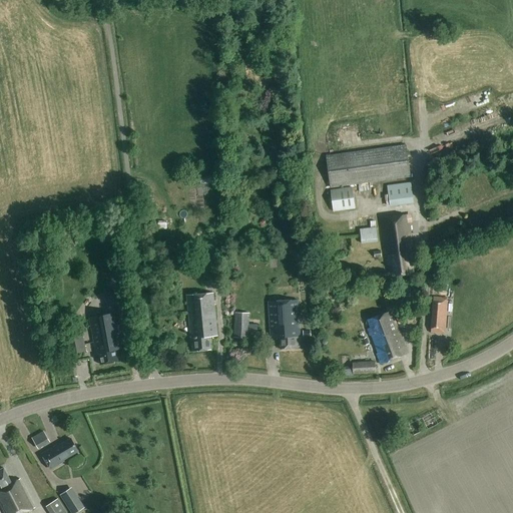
[(327,156),(331,187),(410,177),(406,145),(327,156)]
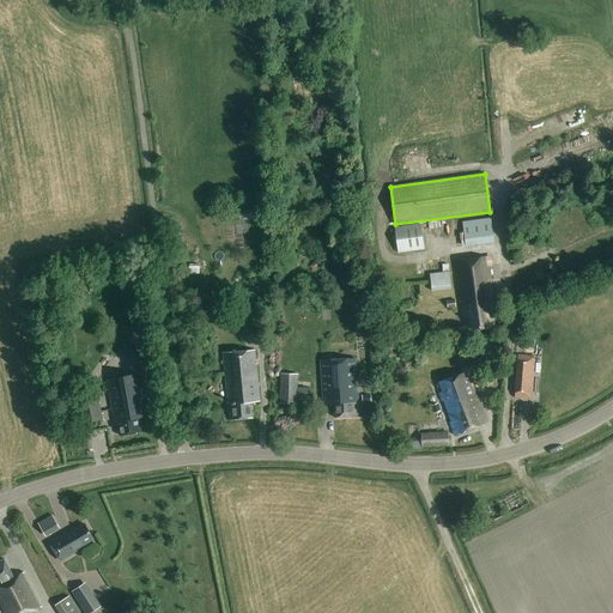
[(495,243),(491,218),(481,219),(462,223),(466,247),(485,244),(495,243)]
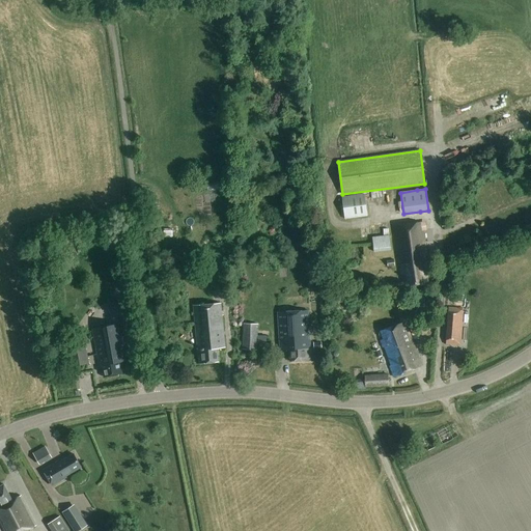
[(369,216),(366,196),(342,199),(345,219),(369,216)]
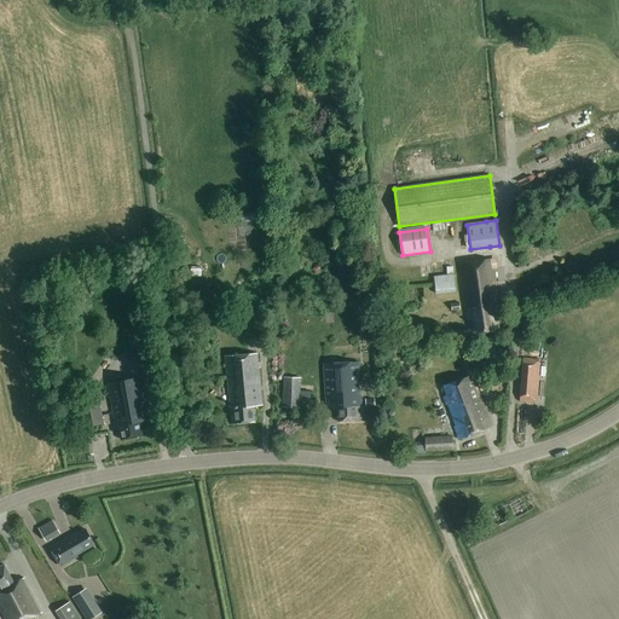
[(487,260),(460,264),(466,308),(468,308),(468,313),(467,313),(468,320),(474,320),(475,335),(499,331),(496,299),(497,299),(496,290),(490,291),(489,284),(495,283),(493,270),(489,271),(487,260)]
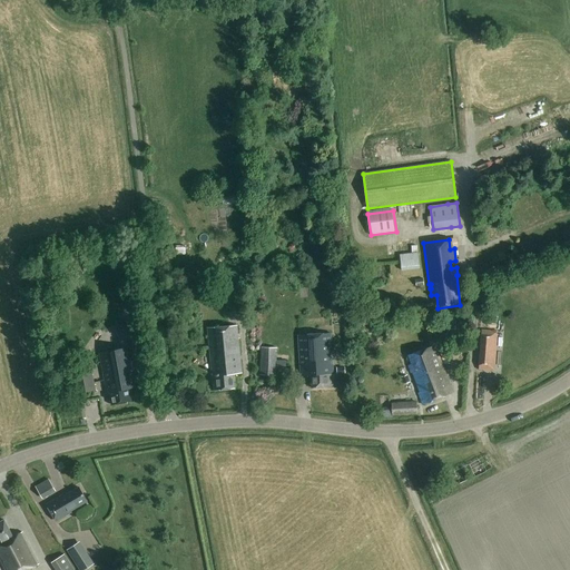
[(70,276),(72,293),(81,291),(79,274),(70,276)]
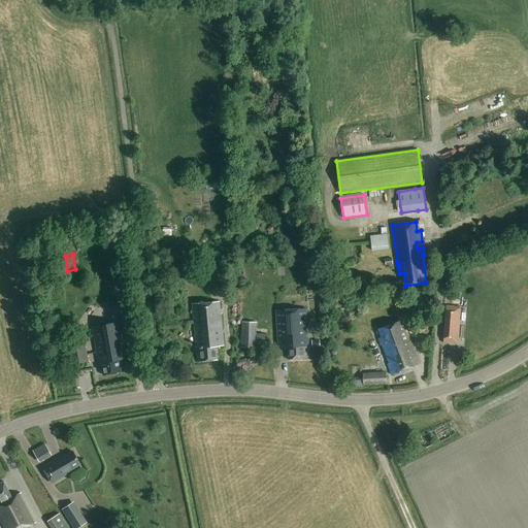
[(192,304),(198,362),(217,360),(216,347),(224,345),(220,301),(192,304)]
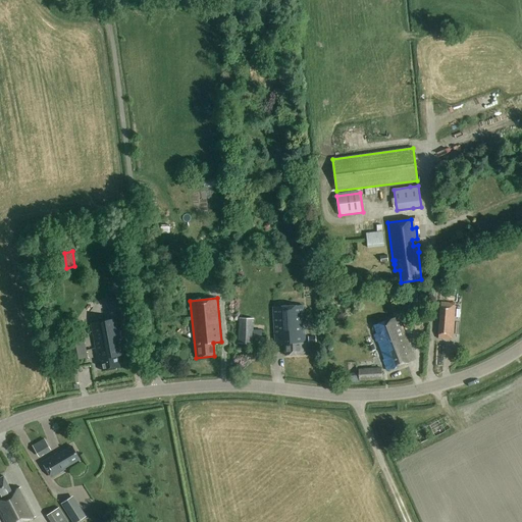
[(438,338),(453,340),(456,304),(441,303),(438,338)]
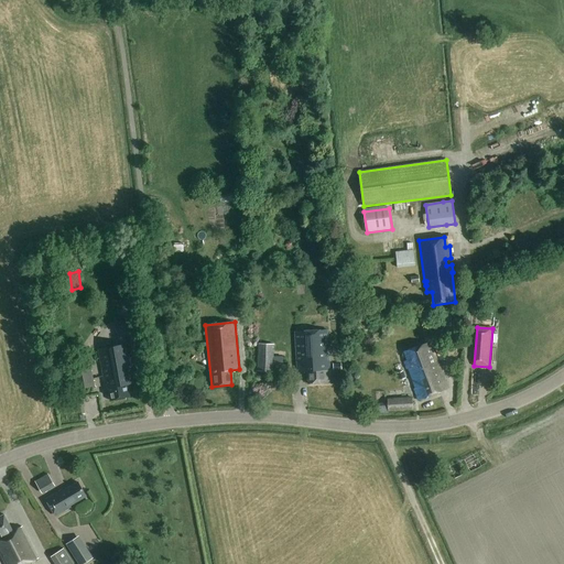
[(307,370),(307,383),(331,382),(327,331),(295,332),(297,371),(307,370)]
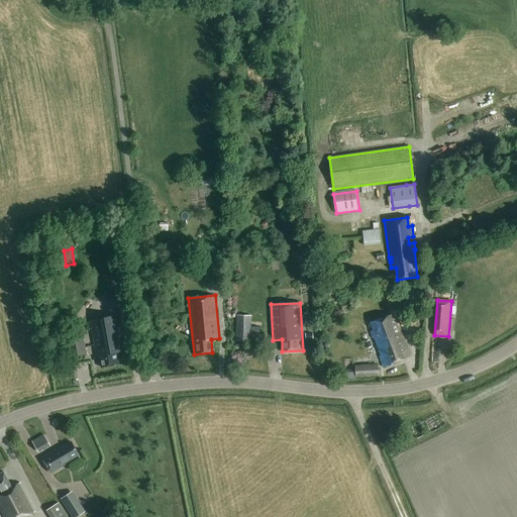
[(96,355),(99,355),(101,367),(119,364),(116,351),(125,350),(118,314),(89,320),(96,355)]
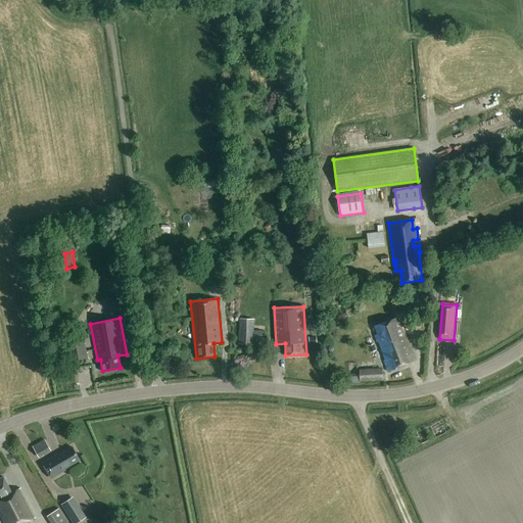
[(387,361),(384,362),(388,372),(416,362),(402,327),(400,328),(396,318),(375,326),(378,335),(374,336),(377,343),(380,342),(387,361)]
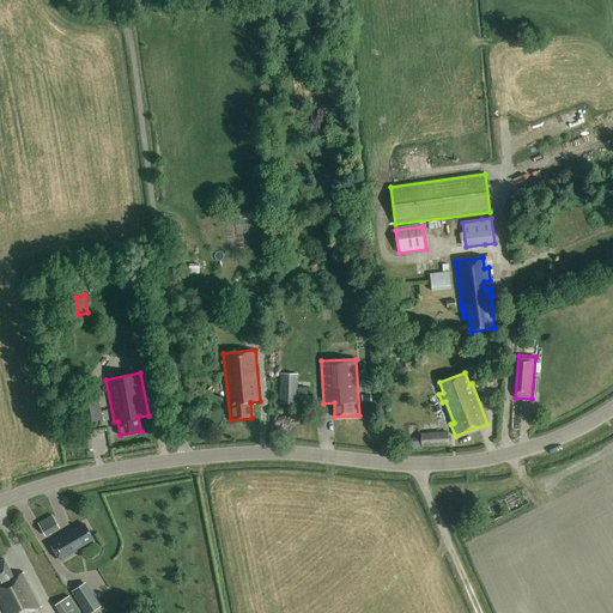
[(279,402),(297,404),(298,375),(281,374),(279,402)]
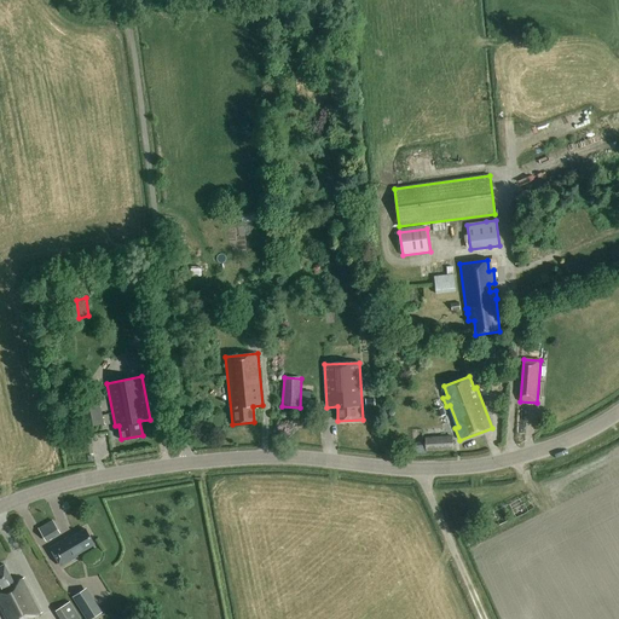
[(77,405),(82,427),(103,423),(98,400),(77,405)]
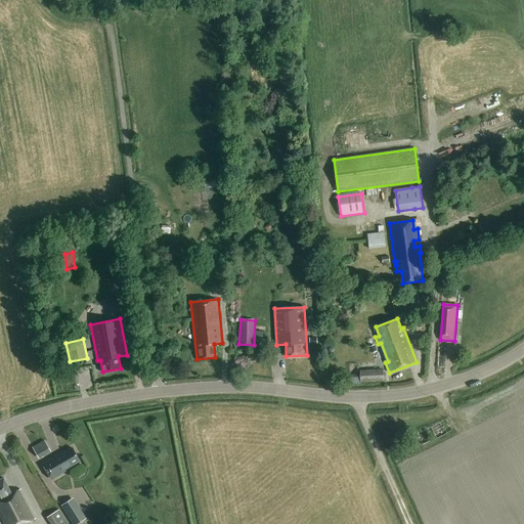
[(350,375),(350,385),(360,384),(360,382),(383,381),(383,369),(360,370),(360,375),(350,375)]
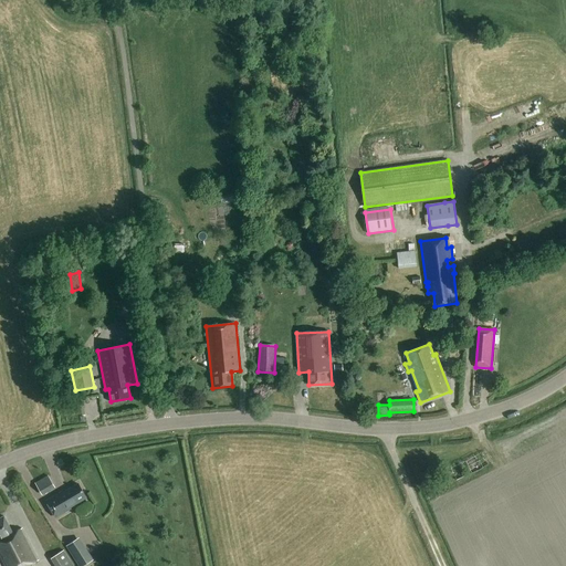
[(19,440),(33,432),(30,427),(16,435),(19,440)]
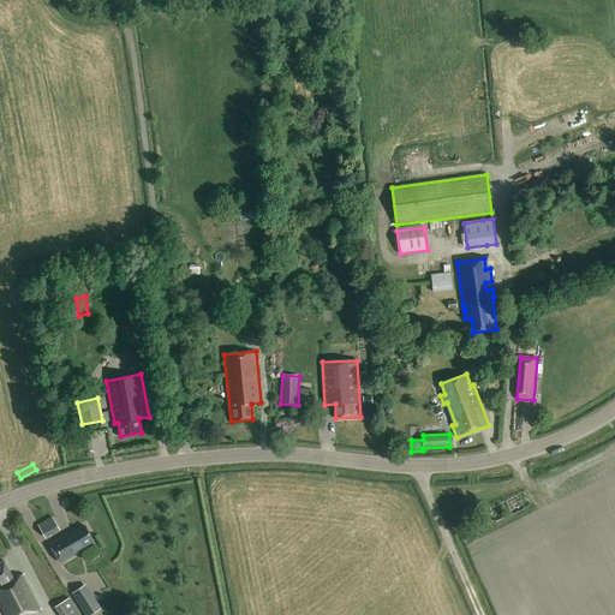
[(509,520),(542,503),(535,490),(502,506),(509,520)]
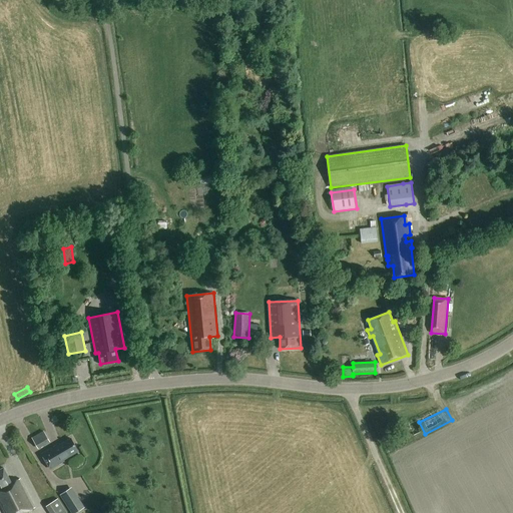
[(32,438),(38,449),(50,442),(44,432),(32,438)]
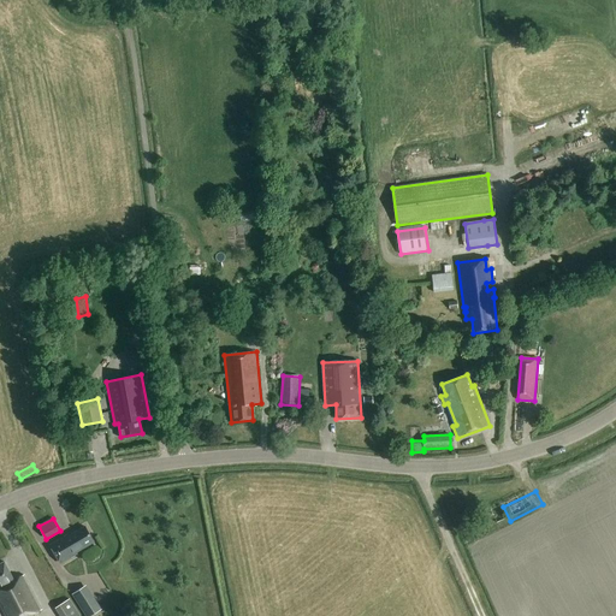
[(51,546),(61,563),(77,554),(77,552),(94,542),(86,527),(70,537),(69,535),(51,546)]
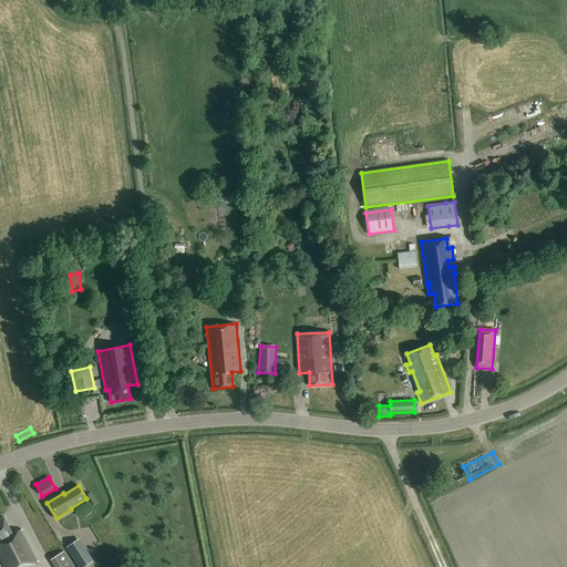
[(0,553),(7,566),(26,566),(38,562),(22,529),(13,535),(4,518),(0,519),(0,553)]
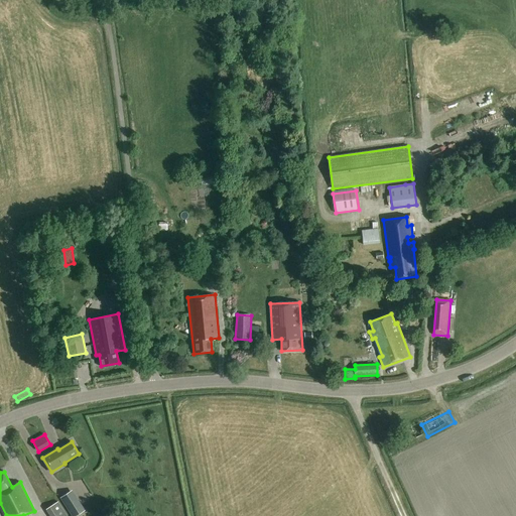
[(77,515),(85,511),(72,491),(60,498),(71,515),(77,515)]
